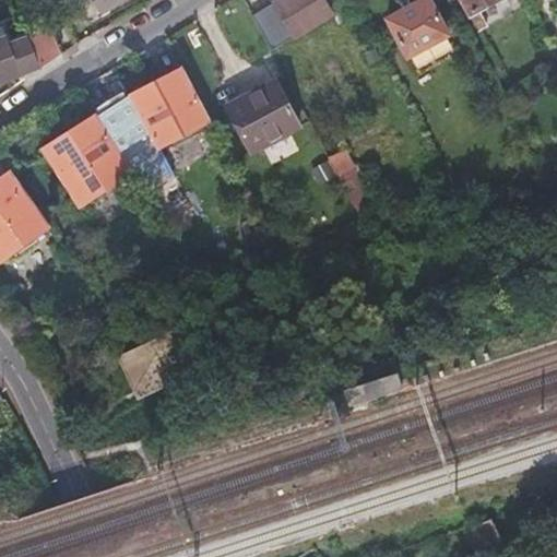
[(93,0),(101,12),(119,0),(93,0)]
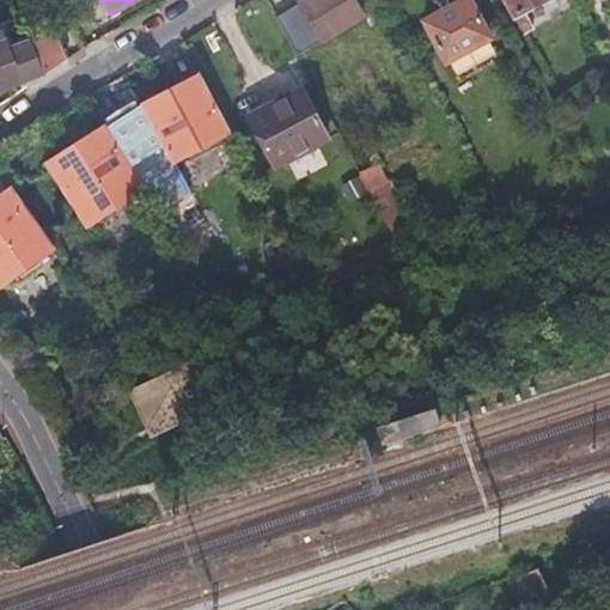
[(299,0),(274,14),(294,52),(360,14),(351,0),(299,0)]
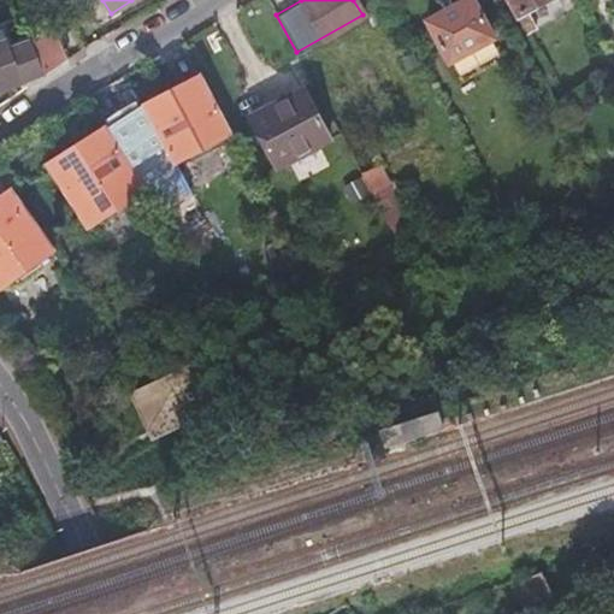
[(459,0),(424,19),(446,60),(490,35),(470,0),(459,0)]
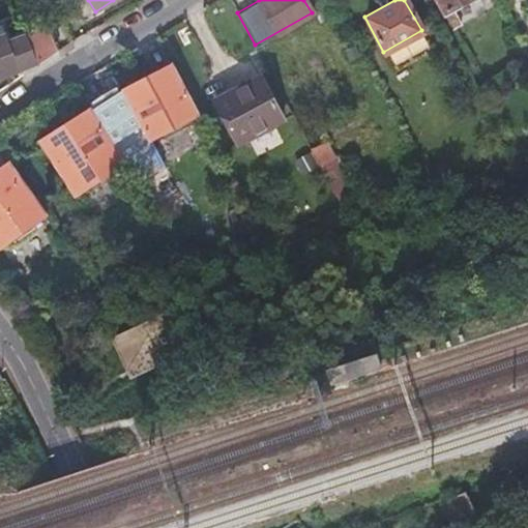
[(436,0),(451,27),(460,22),(451,7),(464,0),(436,0)]
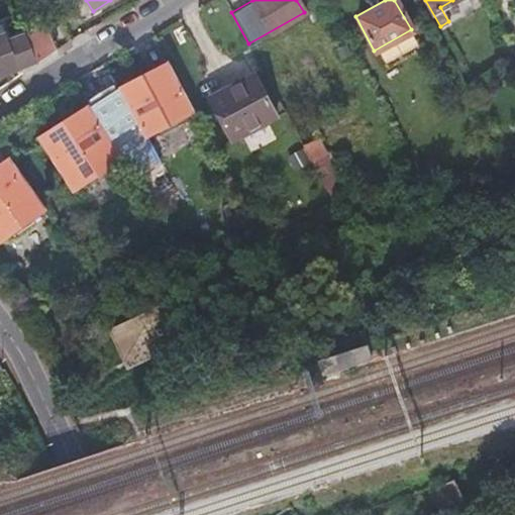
[(411,29),(374,50),(380,61),(417,40),(411,29)]
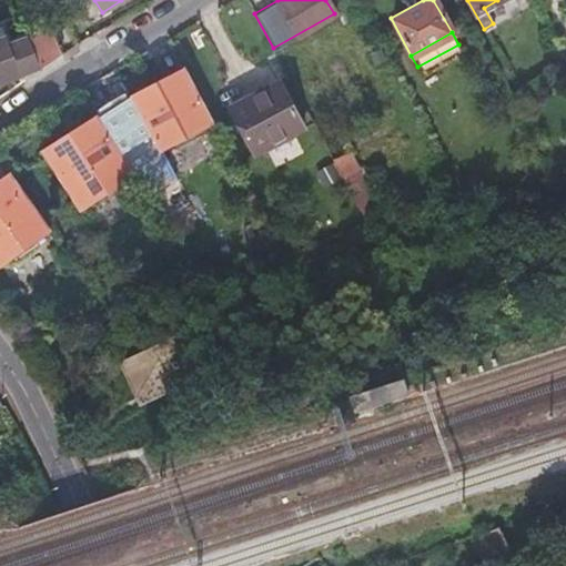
[(61,54),(47,34),(27,42),(38,67),(38,68),(61,54)]
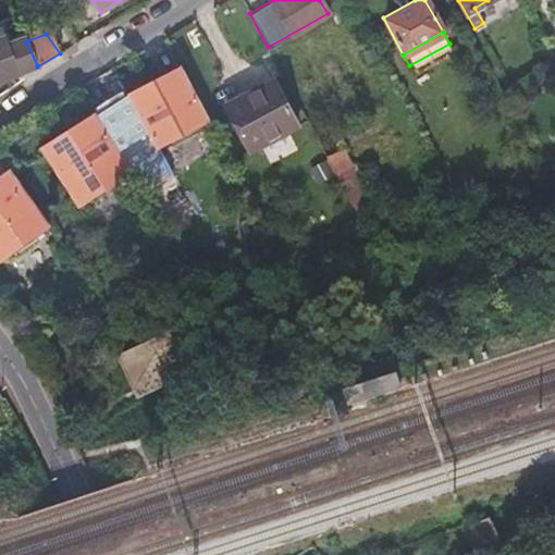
[(0,73),(16,66),(20,74),(37,65),(26,41),(24,37),(5,45),(3,39),(0,40),(0,73)]
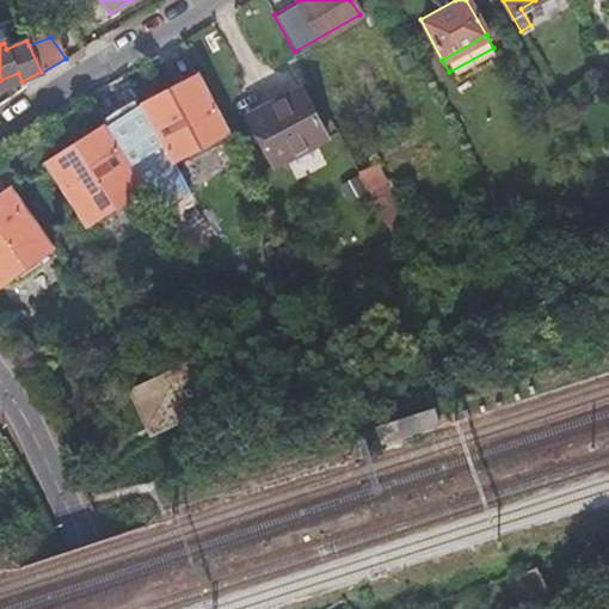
[(229,135),(195,72),(177,81),(155,93),(139,103),(173,165),(188,158),(215,142),(229,135)]
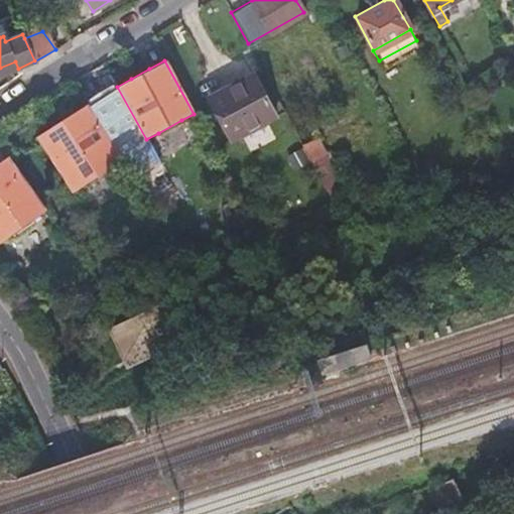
[(129,74),(131,79),(149,69),(147,63),(129,74)]
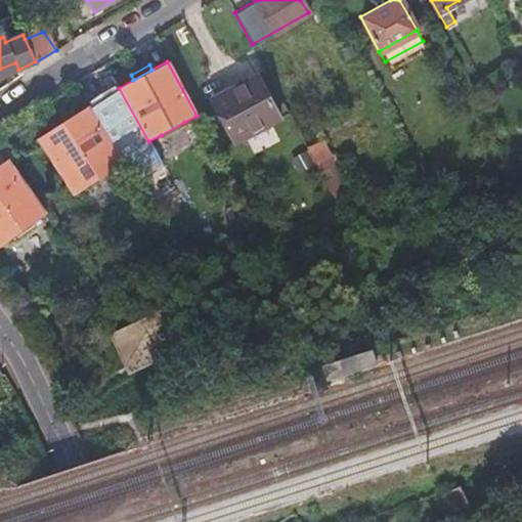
[(255,77),(210,101),(233,143),(278,119),(255,77)]
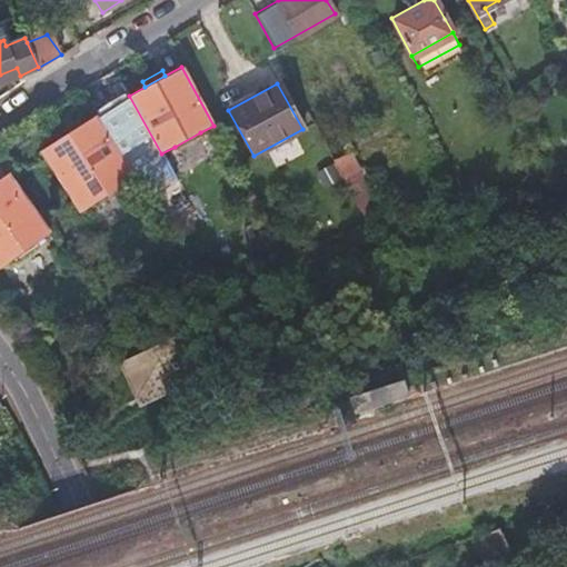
[(136,177),(93,116),(78,127),(56,141),(39,152),(81,214),(95,205),(121,187),(136,177)]
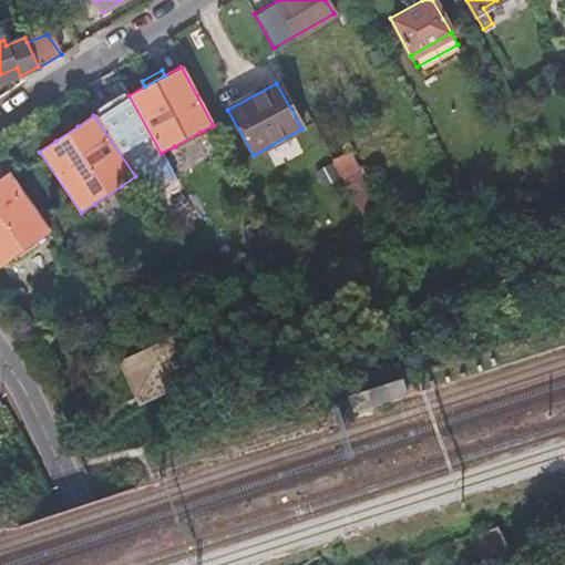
[(52,135),(55,141),(78,126),(73,121),(52,135)]
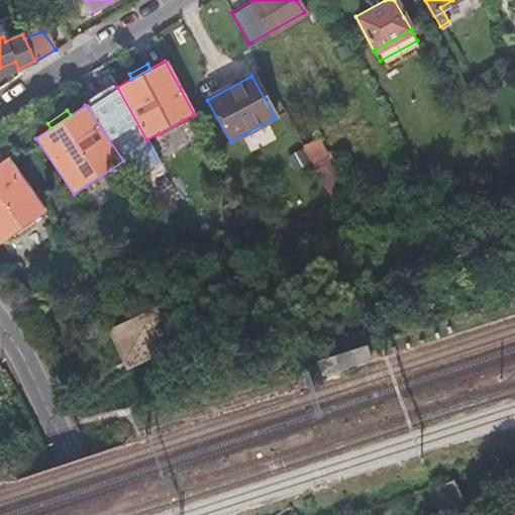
[(184,124),(182,120),(159,133),(161,137),(184,124)]
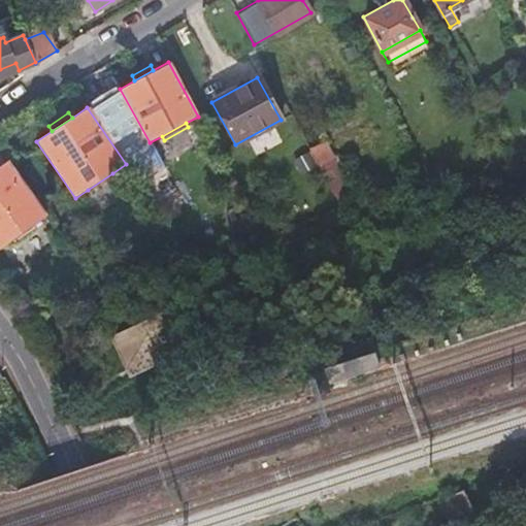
[(325,140),(310,149),(321,168),(335,161),(325,140)]
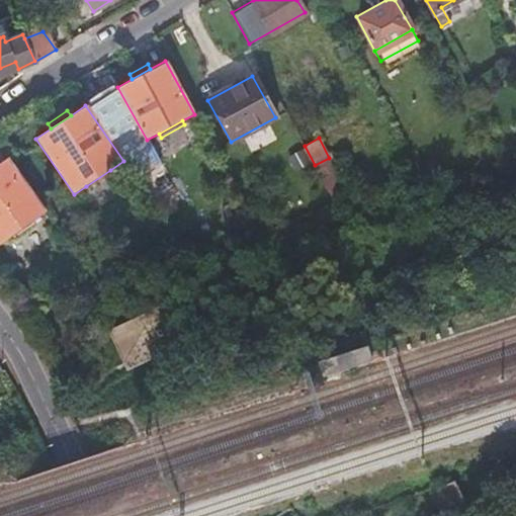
[(304,150),(290,157),(296,168),(310,161),(304,150)]
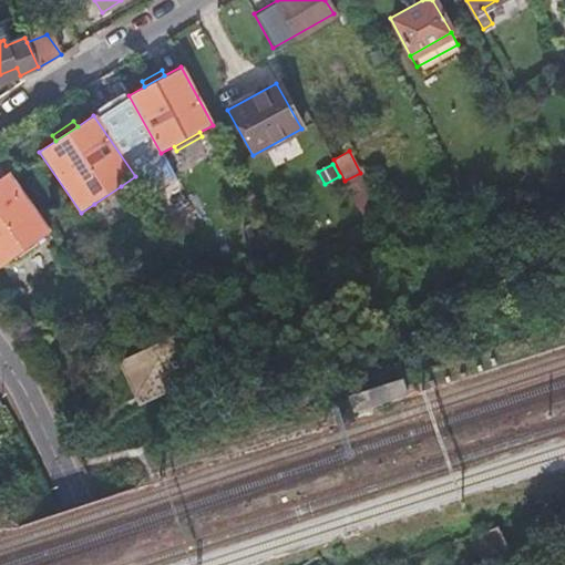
[(371,192),(360,173),(345,181),(356,201),(371,192)]
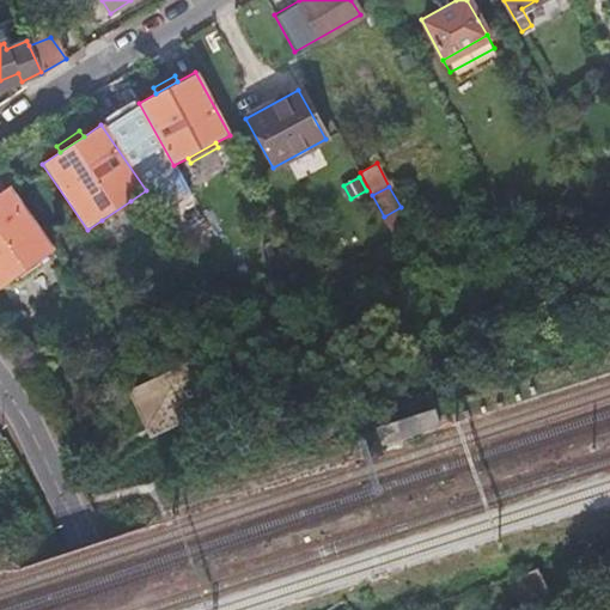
[(46,263),(60,252),(11,188),(0,196),(0,292),(2,296),(17,285),(46,263)]
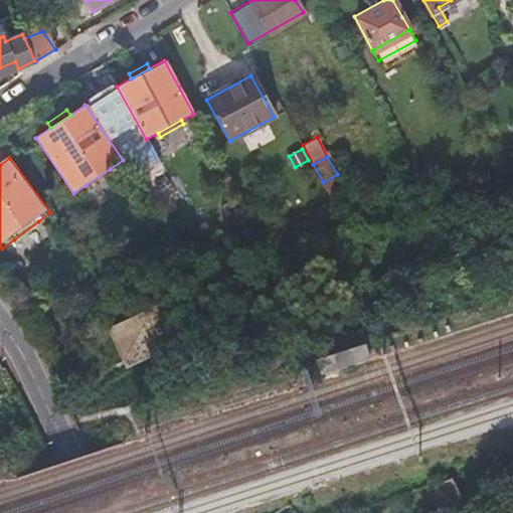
[(113,173),(110,169),(86,185),(89,190),(113,173)]
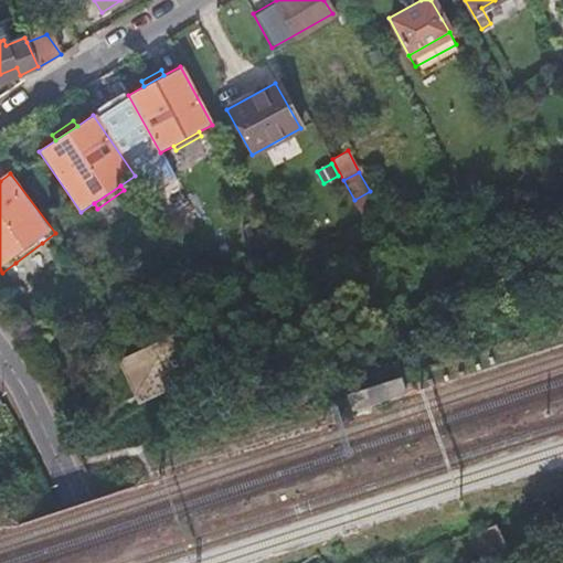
[(45,247),(42,243),(16,263),(19,267),(45,247)]
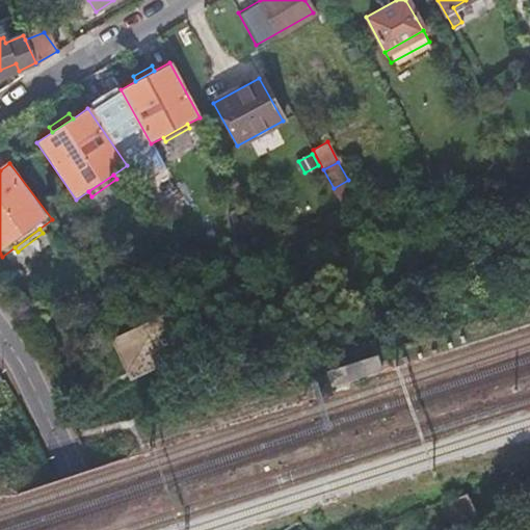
[(125,377),(167,362),(152,321),(109,336),(125,377)]
